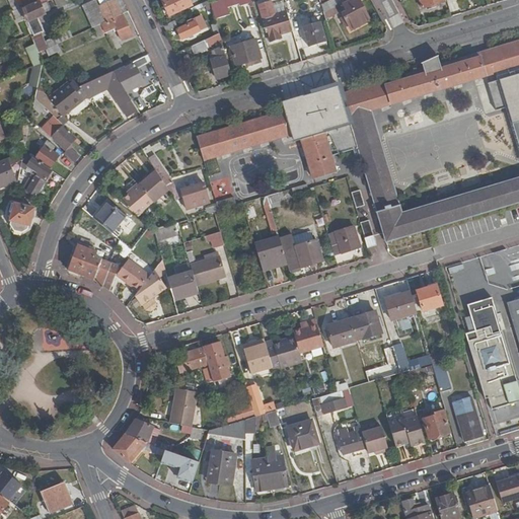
[(17,5),(15,0),(8,0),(13,10),(18,8),(17,5)]
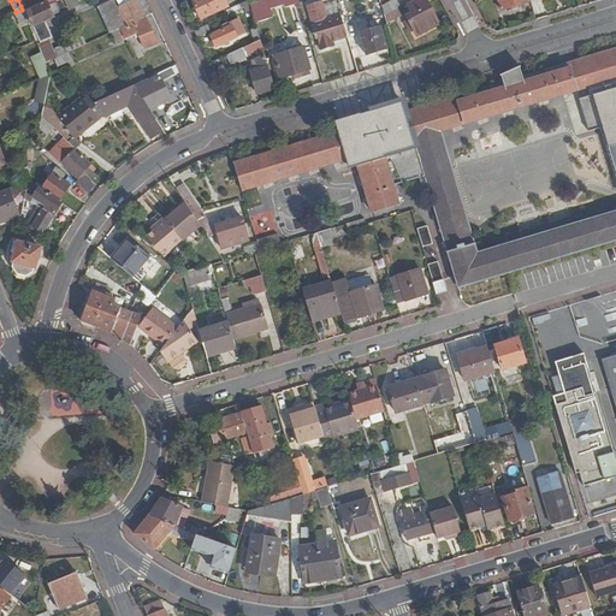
[(34,0),(21,6),(22,10),(27,21),(29,25),(33,24),(41,41),(53,36),(46,19),(53,16),(53,15),(60,11),(57,3),(60,0),(94,0),(95,0),(34,0)]
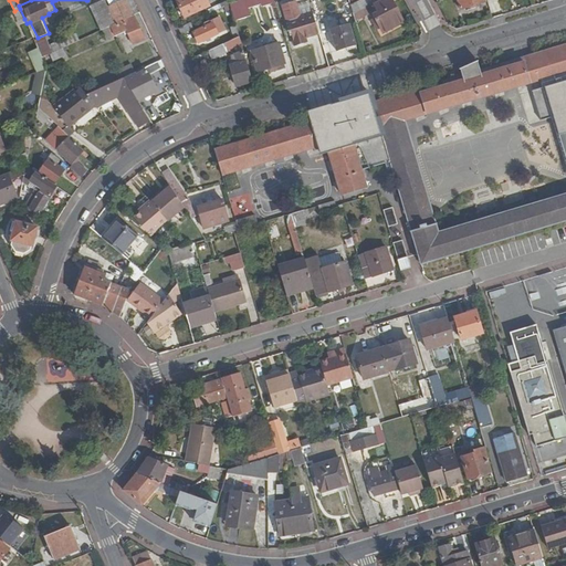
[(134,16),(139,12),(136,4),(129,7),(126,0),(124,0),(108,8),(104,0),(101,0),(93,3),(104,29),(107,27),(122,20),(134,16)]
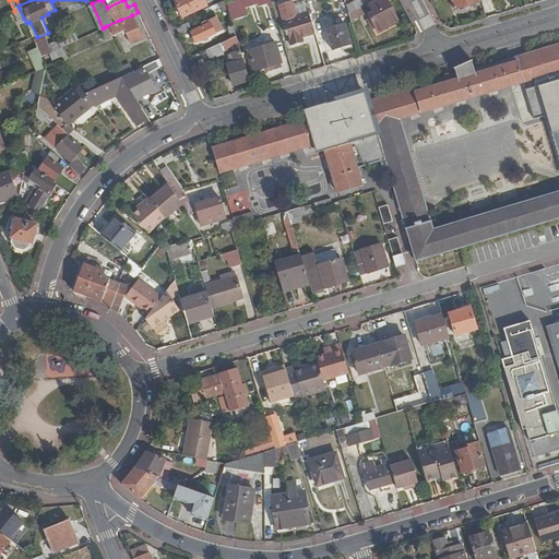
[(174,0),(182,16),(206,6),(203,0),(174,0)]
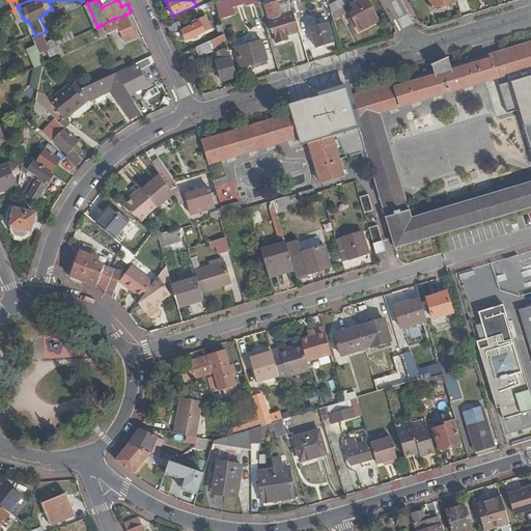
[(299,31),(289,0),(279,3),(278,0),(275,0),(266,3),(277,43),(289,38),(288,34),(299,31)]
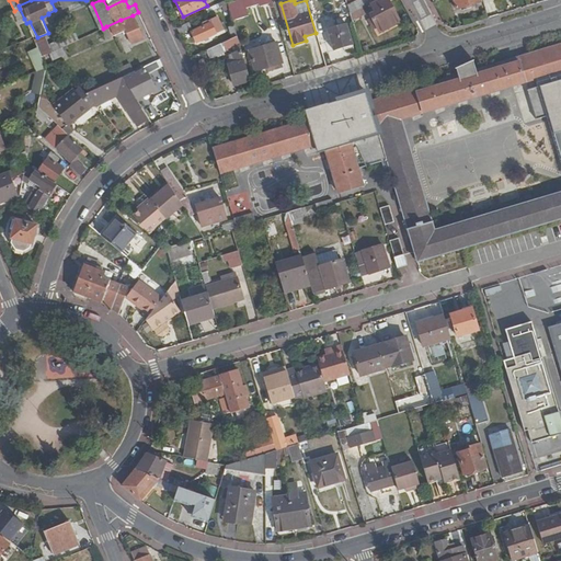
[(351,14),(363,8),(358,0),(351,0),(346,2),(351,14)]
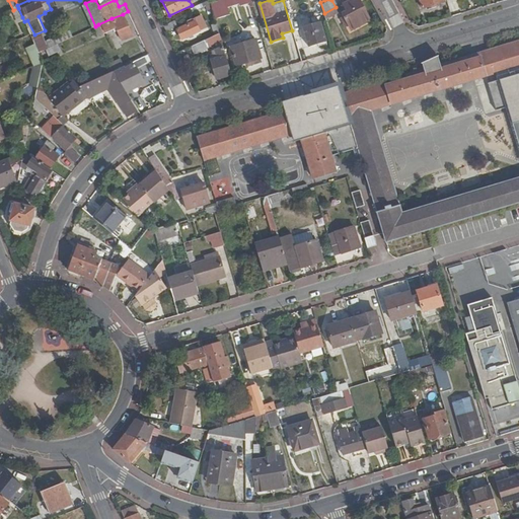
[(369,19),(359,0),(349,0),(343,3),(348,12),(344,14),(351,29),(369,19)]
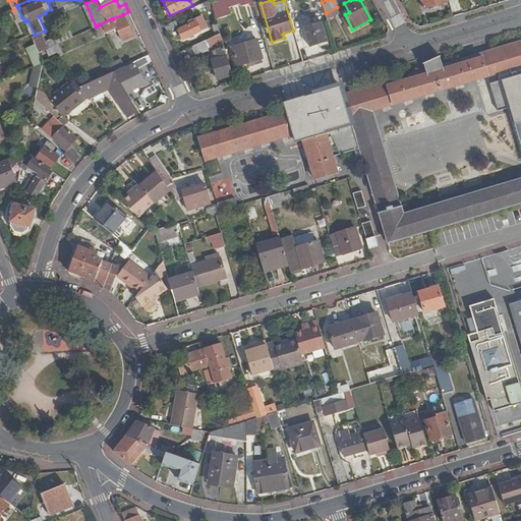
[(445,0),(420,0),(423,9),(446,2),(445,0)]
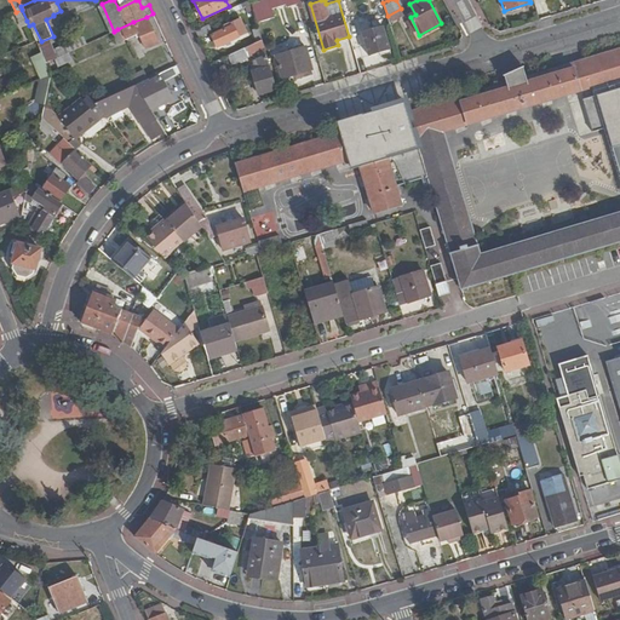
[(388,16),(390,24),(406,16),(401,9),(388,16)]
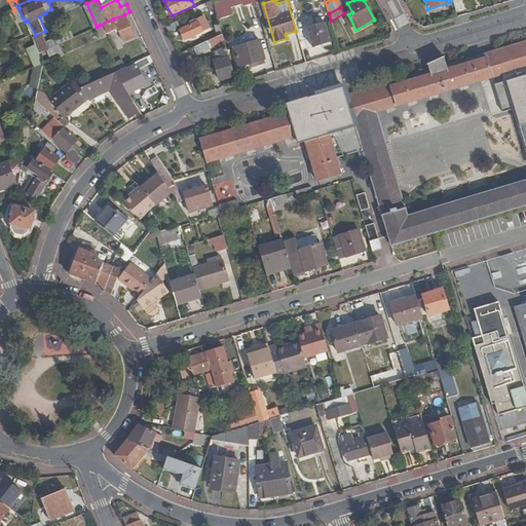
[(13,10),(12,10),(16,20),(23,17),(19,8),(13,10)]
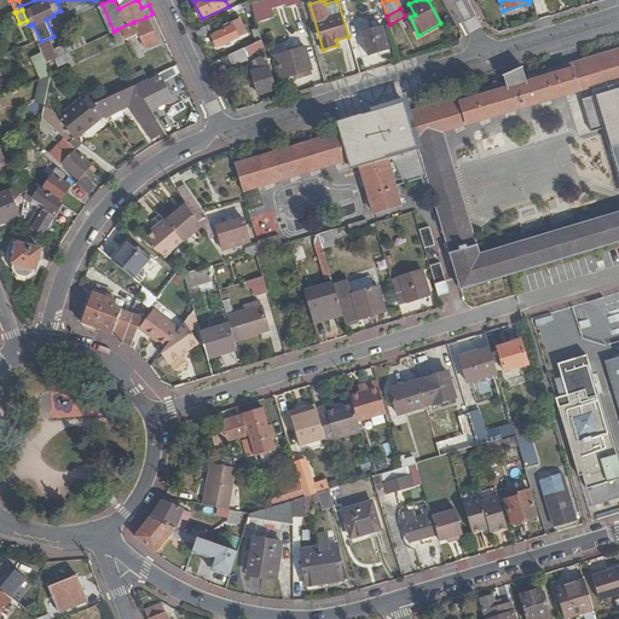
[(158,44),(146,17),(133,22),(136,25),(122,32),(127,40),(140,34),(146,50),(158,44)]
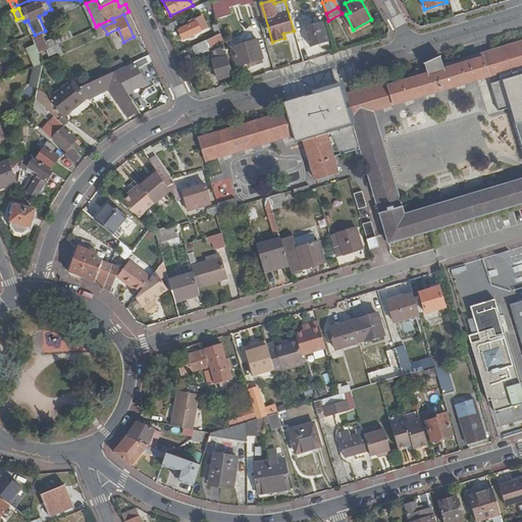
[(183,40),(191,36),(192,38),(196,37),(195,34),(208,28),(202,15),(187,21),(189,24),(177,30),(183,40)]
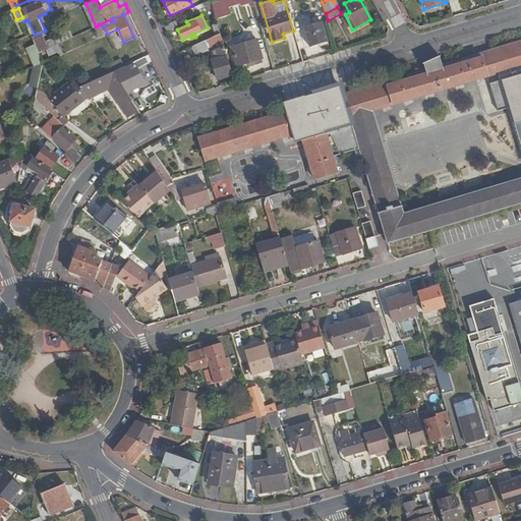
[(174,21),(164,25),(167,32),(177,27),(174,21)]
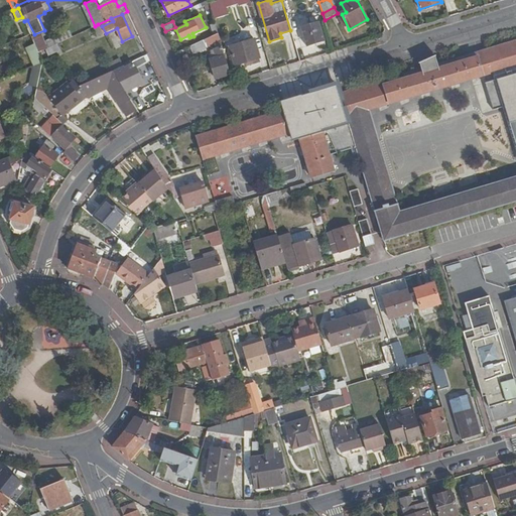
[(307,45),(324,41),(318,23),(302,28),(307,45)]
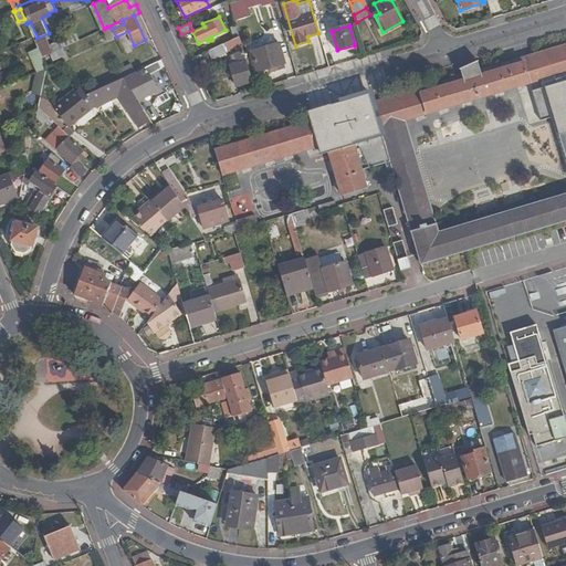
[(107,27),(104,29),(102,29),(107,40),(113,37),(107,27)]
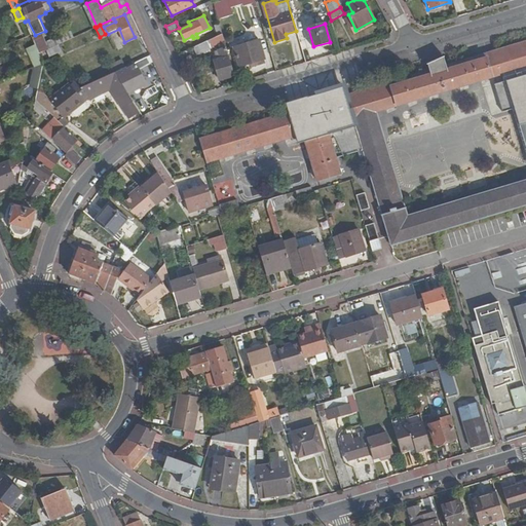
[(220,79),(235,75),(226,45),(224,37),(223,34),(219,36),(197,46),(201,53),(213,48),(212,47),(216,45),(218,49),(216,50),(219,60),(215,61),(220,79)]
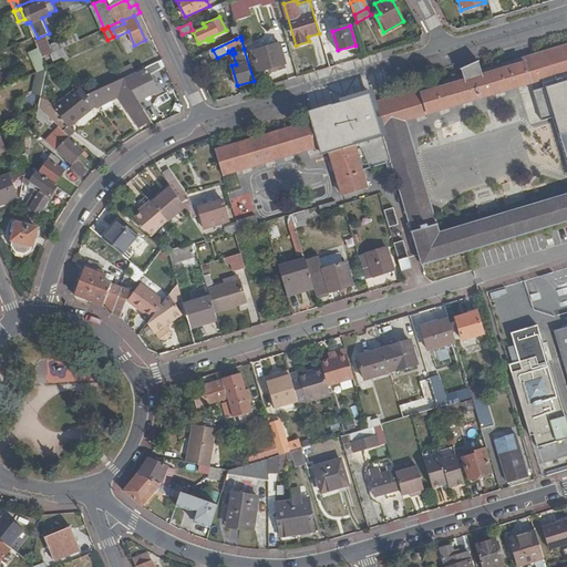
[(241,40),(244,49),(255,44),(253,37),(241,40)]
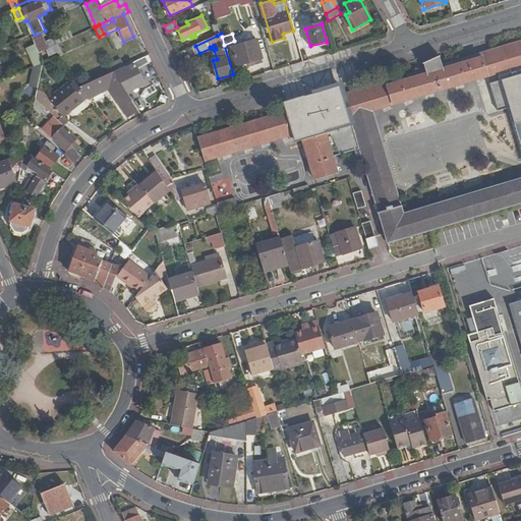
[(512,105),(516,118),(520,116),(520,41),(445,64),(442,54),(426,61),(428,69),(348,94),(345,84),(313,94),(313,91),(283,100),(287,112),(199,138),(206,160),(293,134),(301,131),(304,139),(315,178),(338,172),(334,156),(359,148),(350,116),(373,110),(502,71),(504,77),(493,81),(501,108),(512,105)]
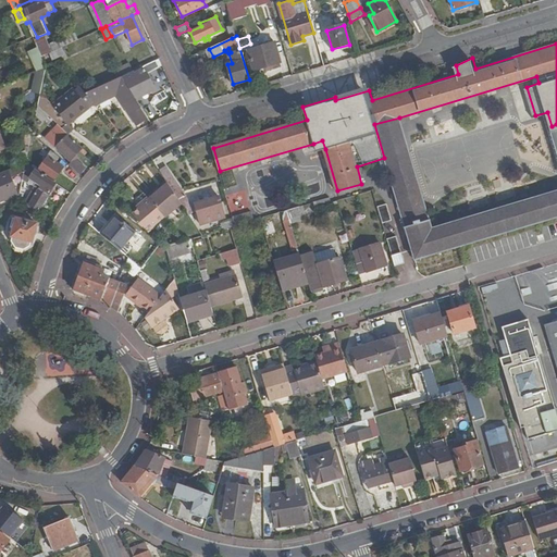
[(273,44),(249,50),(256,70),(280,63),(273,44)]
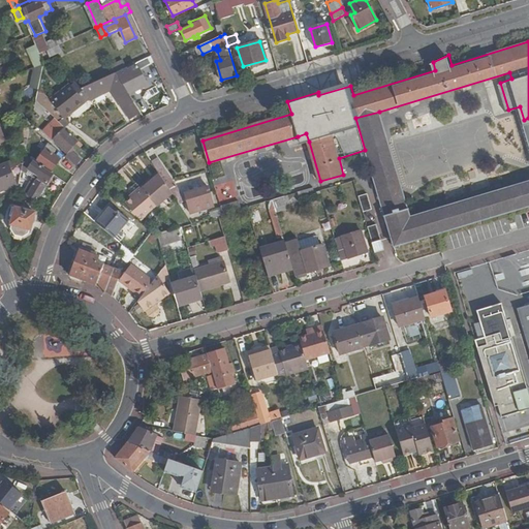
[(38,53),(49,48),(47,43),(36,48),(38,53)]
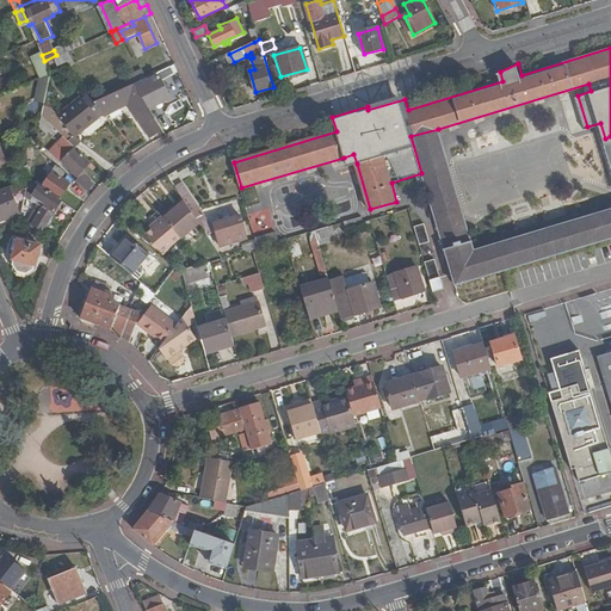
[(41,59),(25,65),(29,73),(44,67),(41,59)]
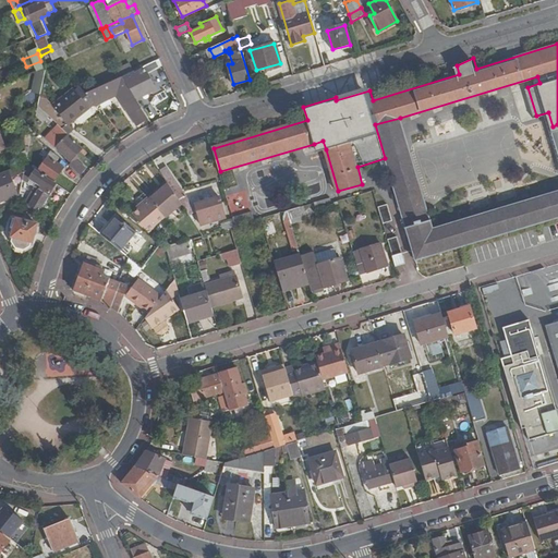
[(122,79),(134,72),(131,64),(116,72),(120,80),(122,79)]
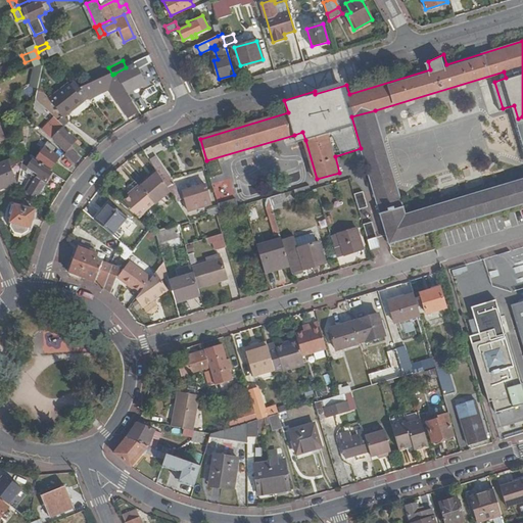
[(127,69),(126,67),(114,74),(122,84),(129,94),(138,89),(146,85),(136,65),(127,69)]
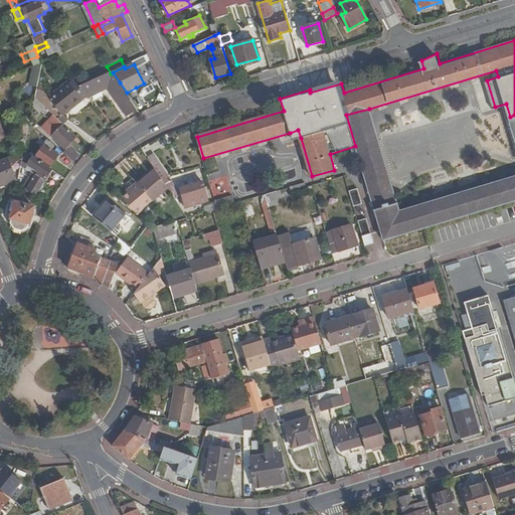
[(120,82),(113,72),(111,73),(80,89),(88,97),(89,98),(111,87),(122,104),(130,99),(127,93),(120,82)]
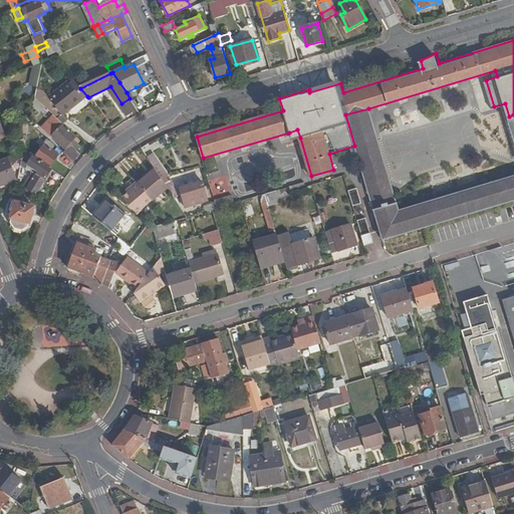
[(309,89),(339,80),(338,78),(308,87),(309,89)]
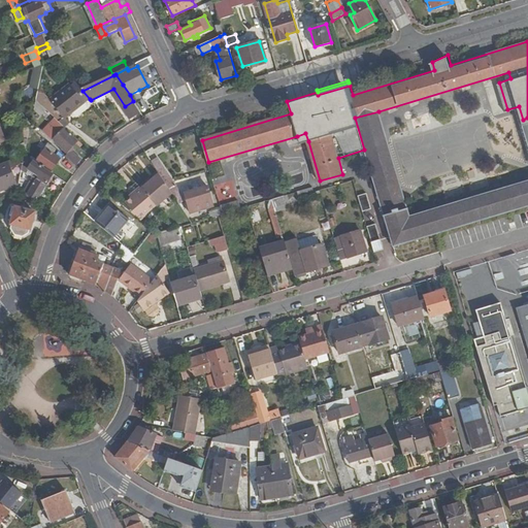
[(350,86),(349,83),(318,92),(318,95),(350,86)]
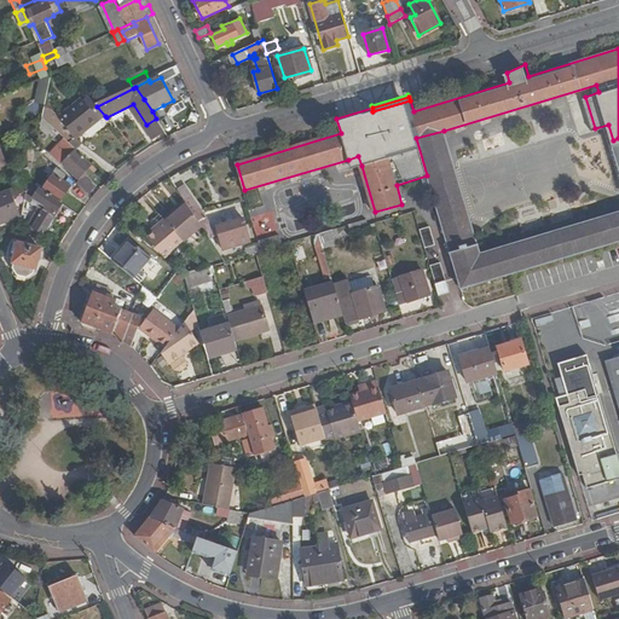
[(76,138),(105,116),(97,106),(92,99),(67,117),(63,113),(58,117),(59,119),(75,137),(76,138)]
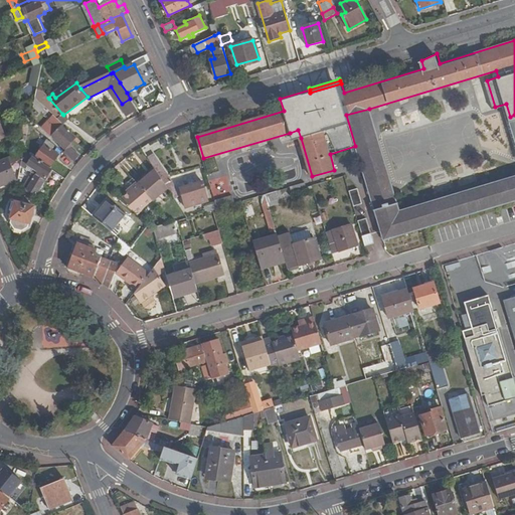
[(491,109),(485,94),(486,94),(482,82),(473,86),(483,112),(491,109)]
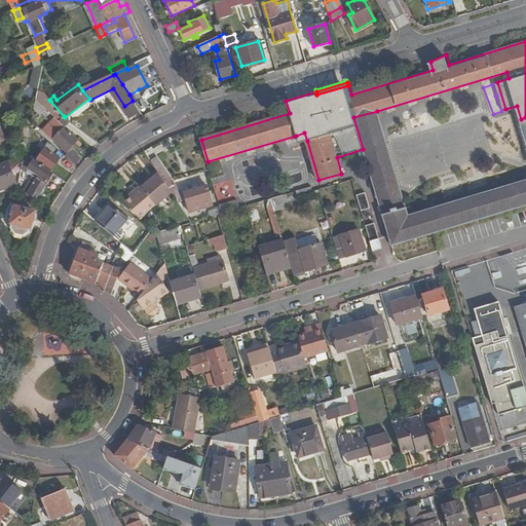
[(50,96),(60,92),(58,85),(47,88),(50,96)]
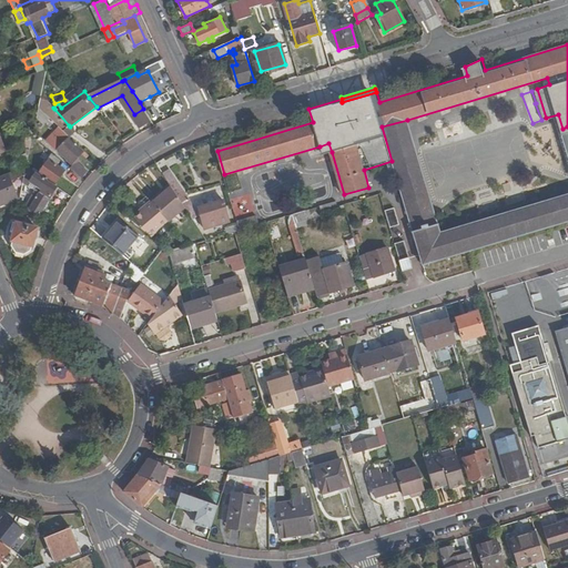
[(153,103),(150,97),(140,102),(143,109),(151,120),(156,115),(150,105),(153,103)]
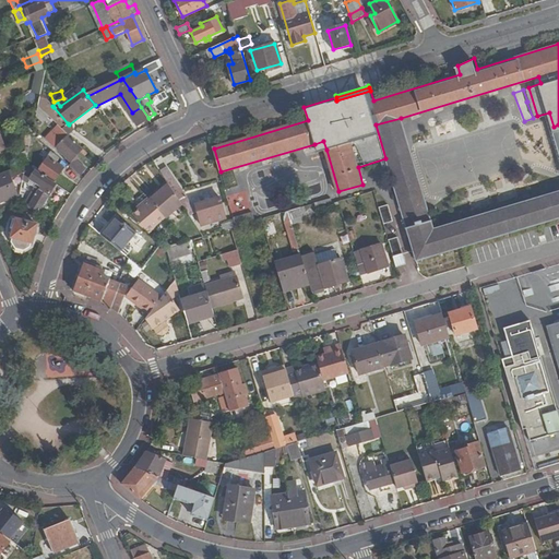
[(62,129),(68,123),(54,107),(45,113),(54,121),(62,129)]
